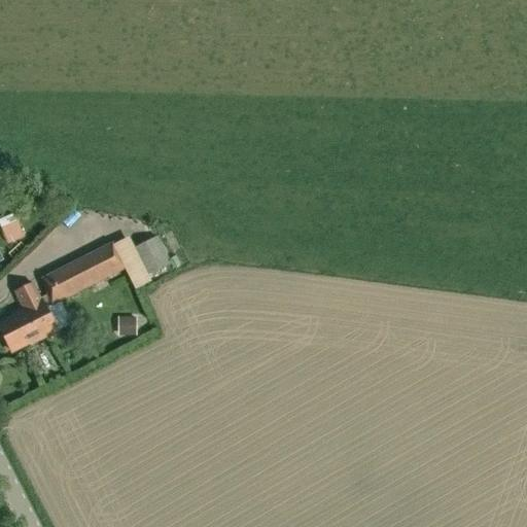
[(12,214),(0,219),(0,224),(2,229),(15,222),(12,214)]
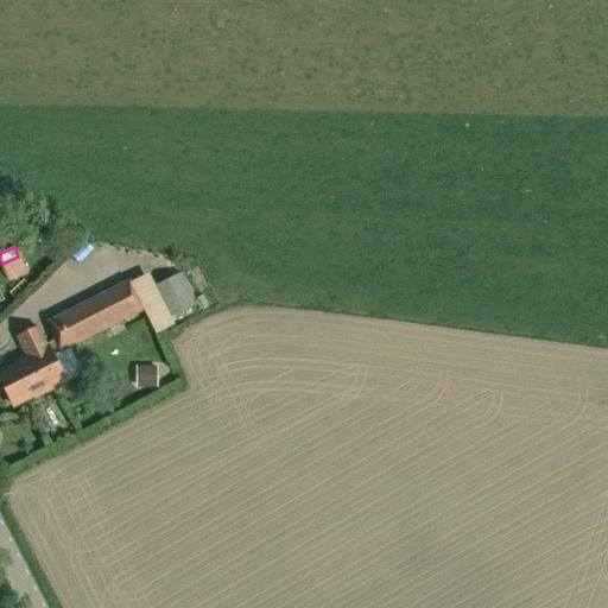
[(182,273),(152,289),(168,321),(198,305),(182,273)]
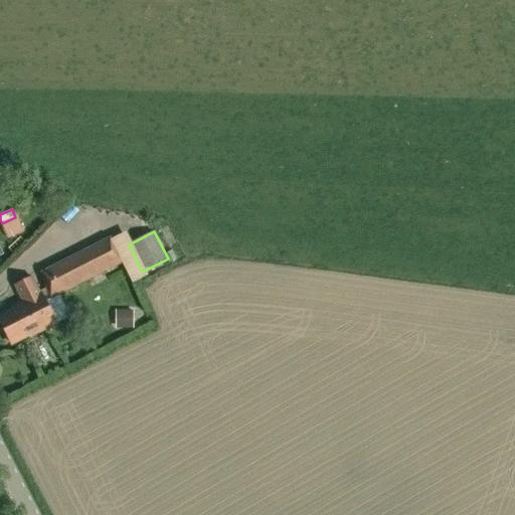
[(41,273),(46,289),(50,300),(122,264),(123,264),(117,250),(110,237),(41,273)]
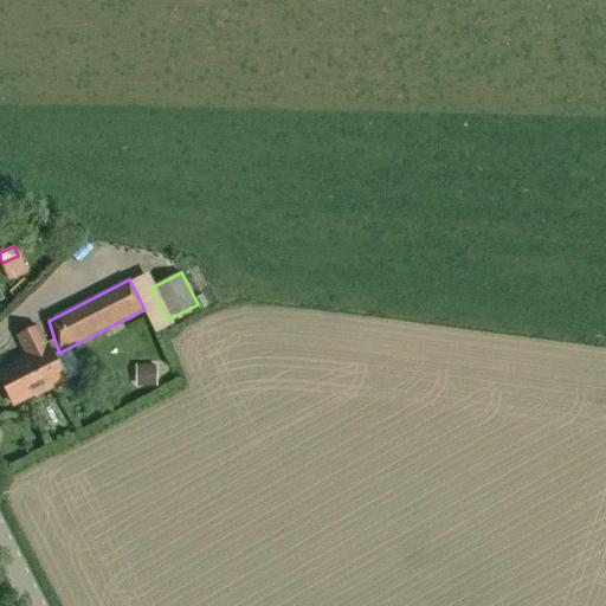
[(68,384),(52,355),(47,345),(39,327),(18,337),(26,355),(13,362),(14,366),(0,372),(0,379),(13,406),(45,389),(47,393),(68,384)]
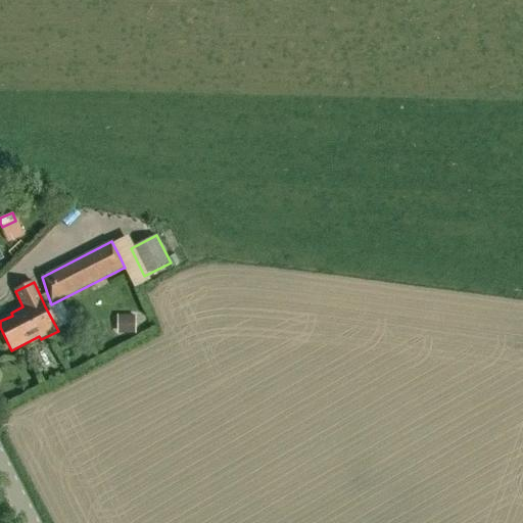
[(116,318),(117,333),(134,333),(134,318),(116,318)]
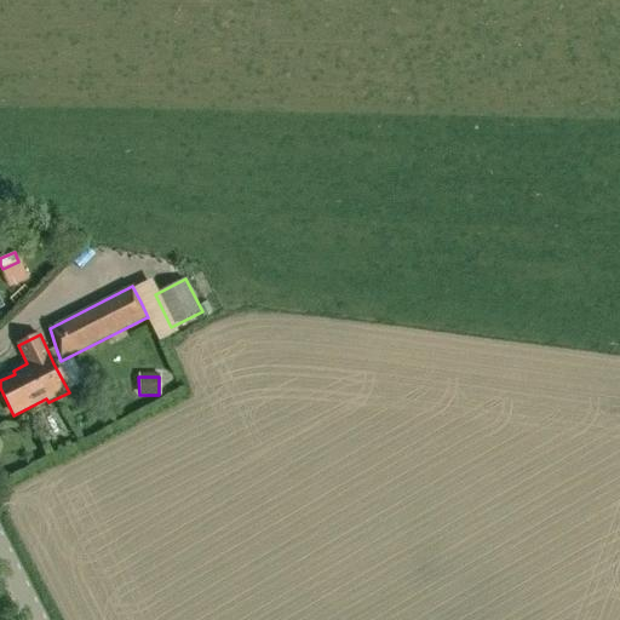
All buildings are outlined.
